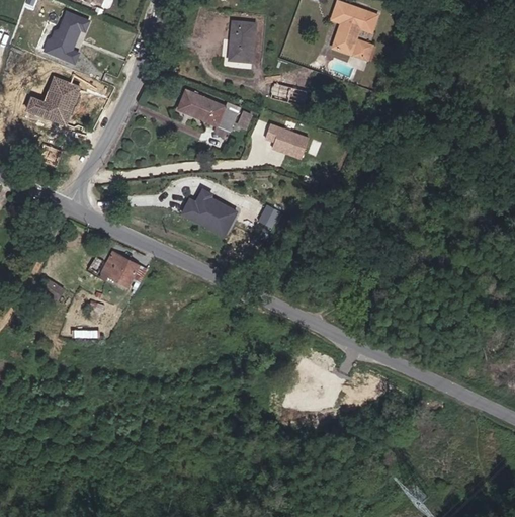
[(378,13),(341,1),(335,19),(345,23),(338,46),(370,56),(374,41),(358,36),(361,27),(373,31),(378,13)]
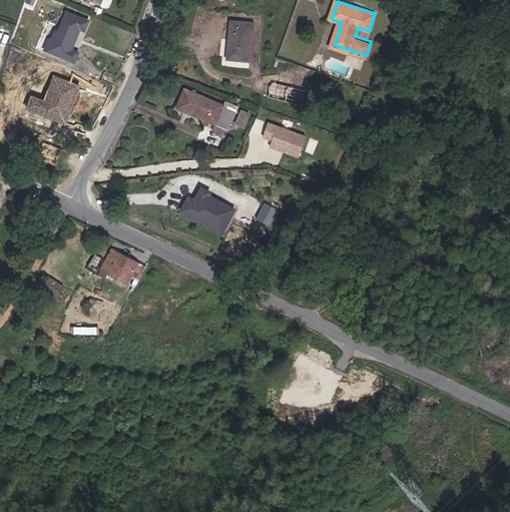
[(86,22),(64,13),(57,30),(52,32),(50,39),(52,43),(48,53),(72,63),(76,53),(69,50),(72,42),(70,41),(71,37),(74,38),(77,30),(82,32),(86,22)]
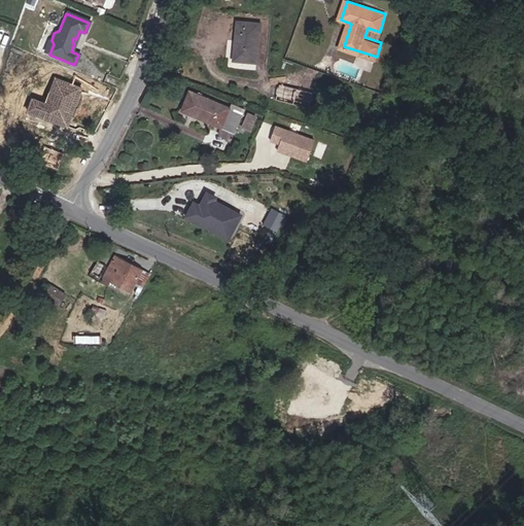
[(235,20),(236,60),(253,60),(258,60),(257,20),(235,20)]
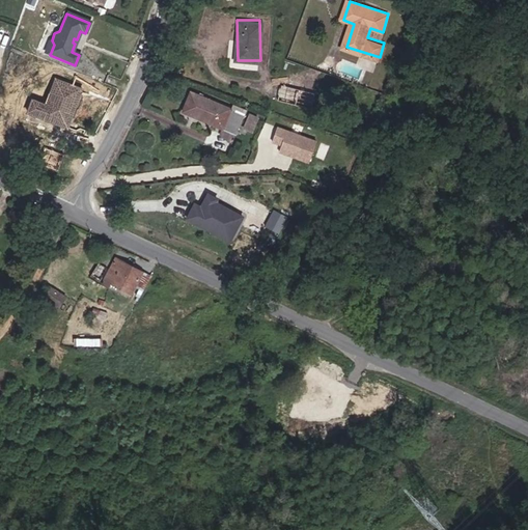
[(50,55),(54,45),(52,40),(48,42),(44,52),(50,55)]
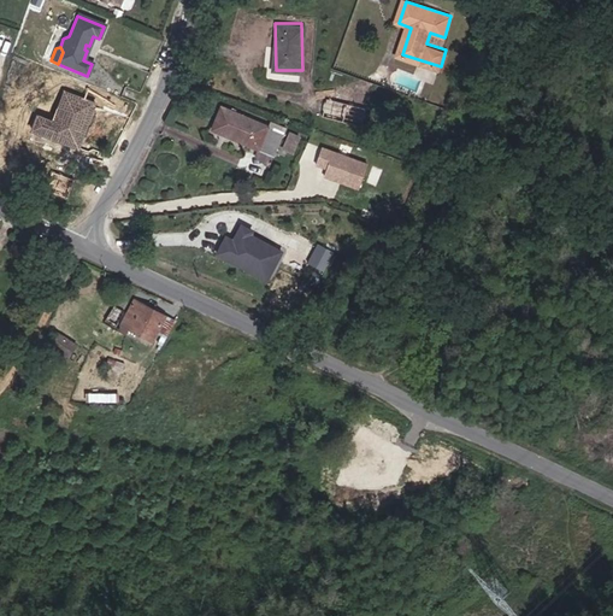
[(76,150),(95,101),(60,88),(48,119),(36,115),(29,130),(76,150)]
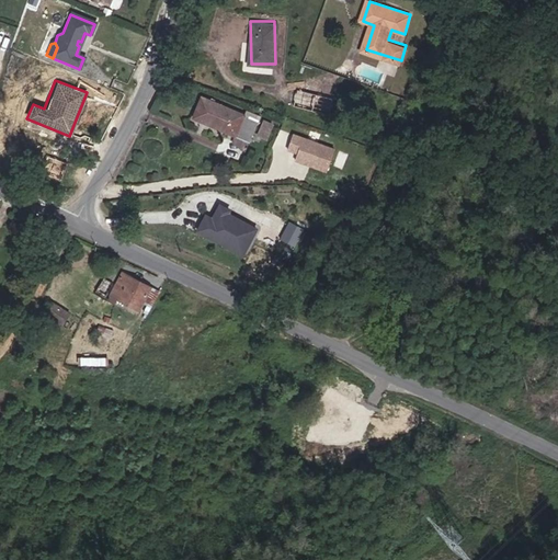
[(295,103),(311,107),(329,112),(333,95),(318,91),(300,84),(295,103)]
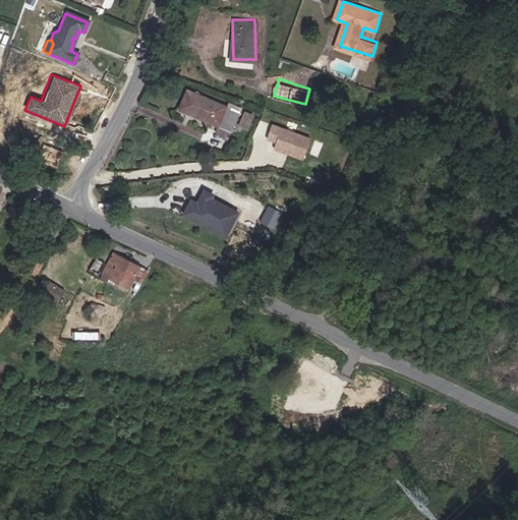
[(175,90),(168,111),(208,124),(206,130),(216,138),(220,127),(223,128),(229,108),(175,90)]
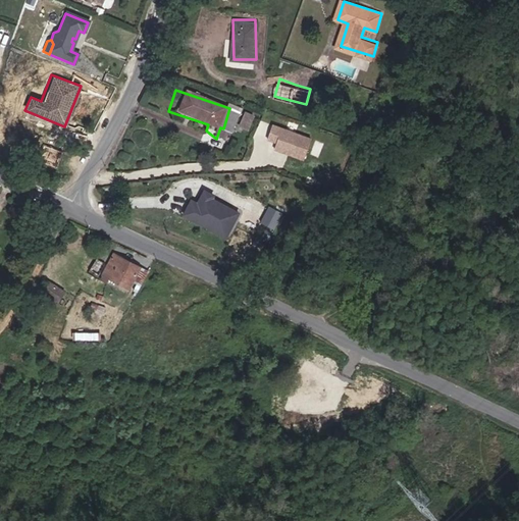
[(243,107),(237,123),(247,127),(254,112),(243,107)]
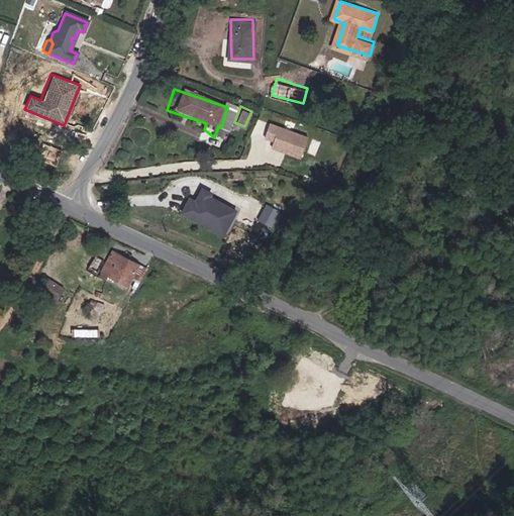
[(251,131),(263,134),(267,119),(255,116),(251,131)]
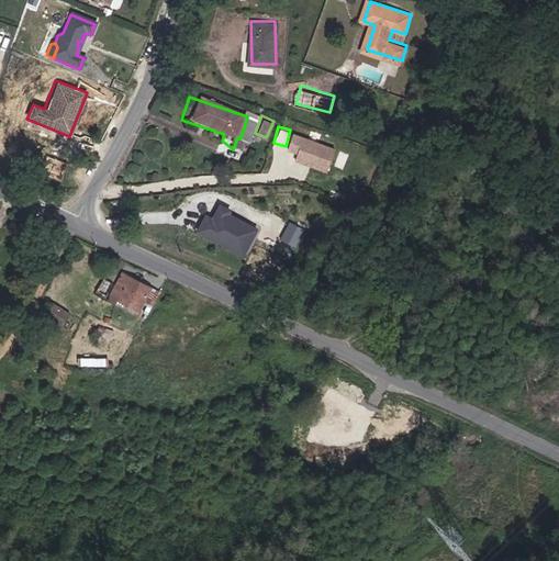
[(291,131),(286,148),(294,152),(292,158),(328,169),(335,144),(291,131)]
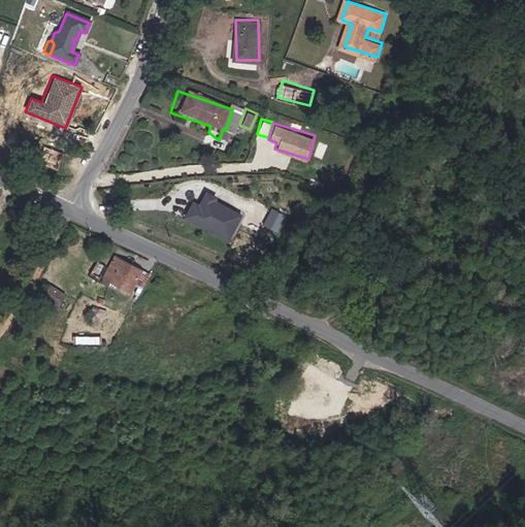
[(273,186),(283,200),(293,193),(284,178),(273,186)]
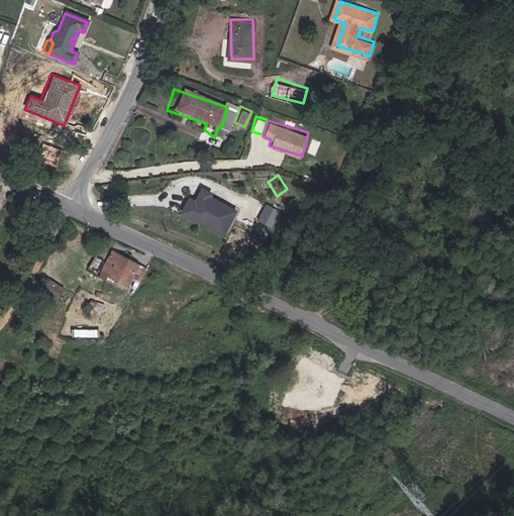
[(212,220),(218,206),(203,199),(206,194),(196,189),(189,202),(183,199),(178,209),(192,215),(194,212),(212,220)]
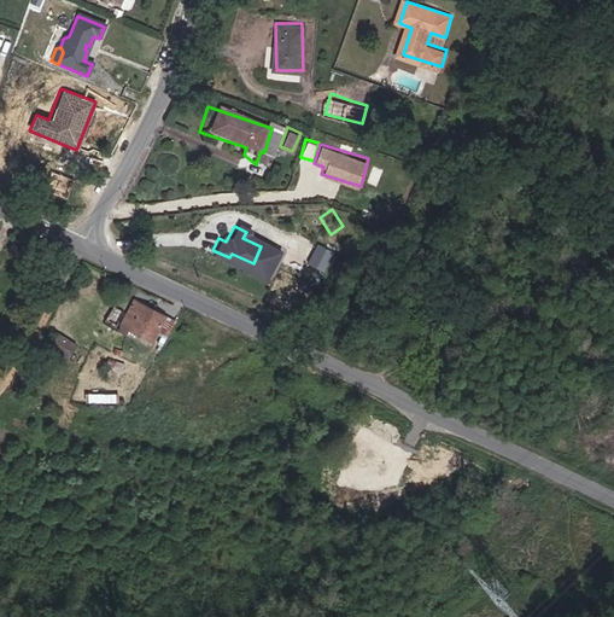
[(307,261),(317,266),(313,275),(319,279),(332,249),(315,242),(307,261)]
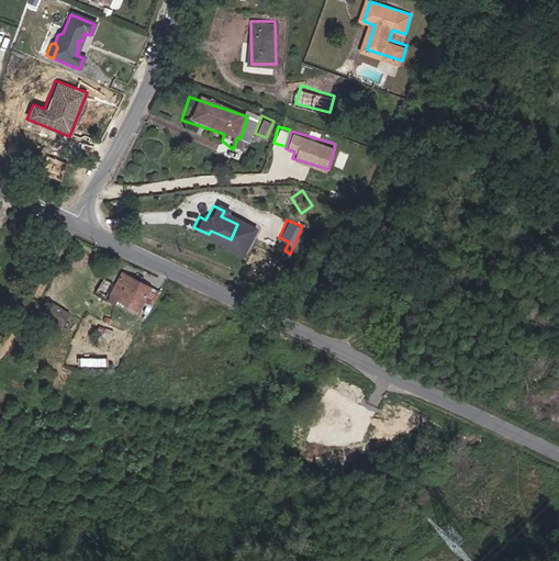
[(237,224),(231,239),(243,246),(250,229),(237,224)]
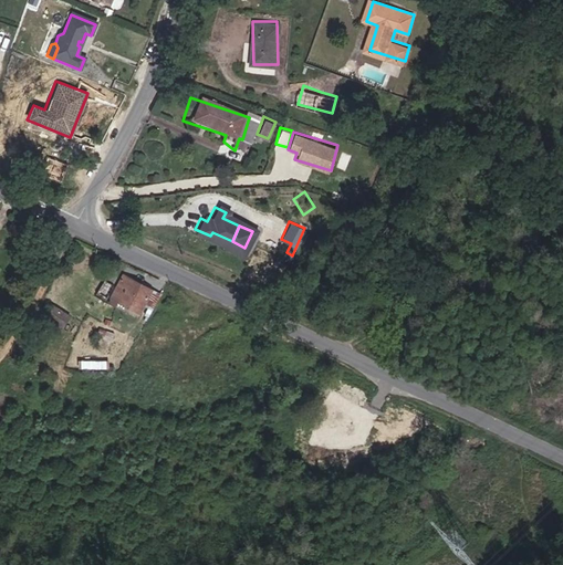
[(212,232),(210,236),(230,246),(232,241),(212,232)]
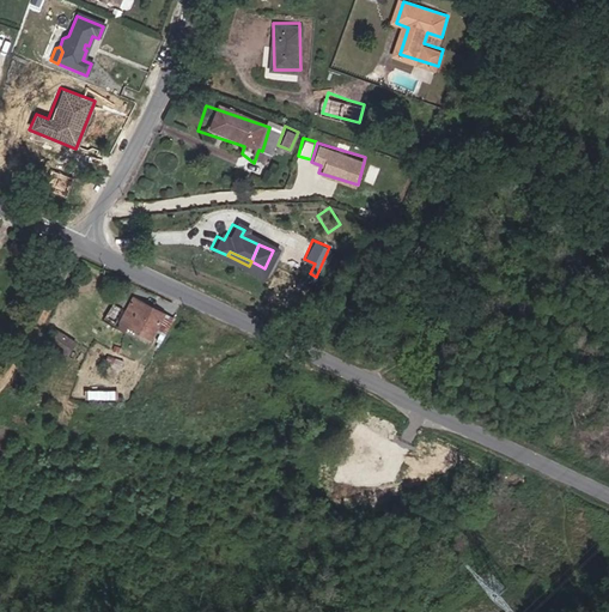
[(131,308),(122,323),(120,327),(128,331),(132,325),(154,338),(159,329),(168,313),(138,296),(131,308)]
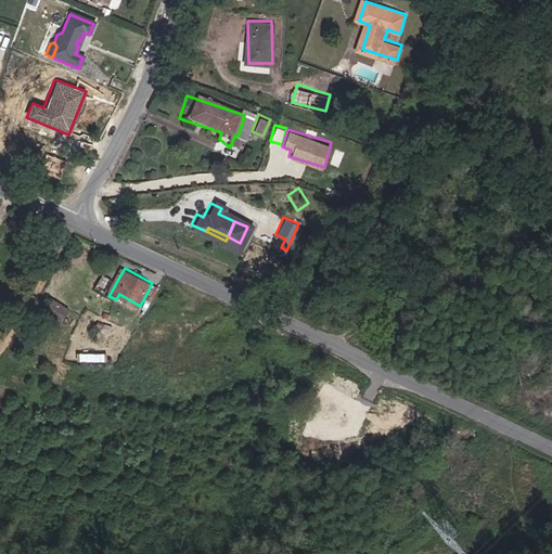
[(111,293),(118,279),(107,272),(99,287),(111,293)]
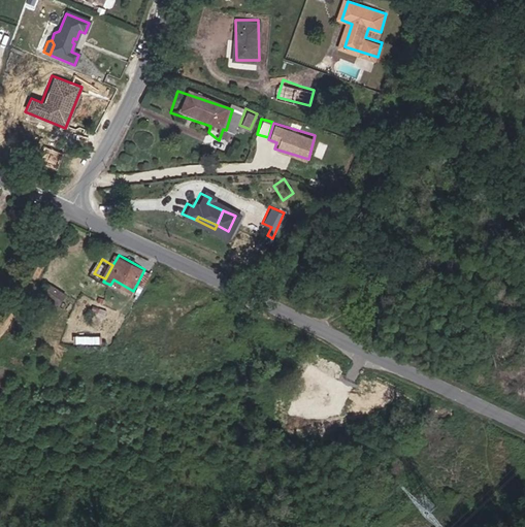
[(153,273),(144,269),(137,284),(144,288),(153,273)]
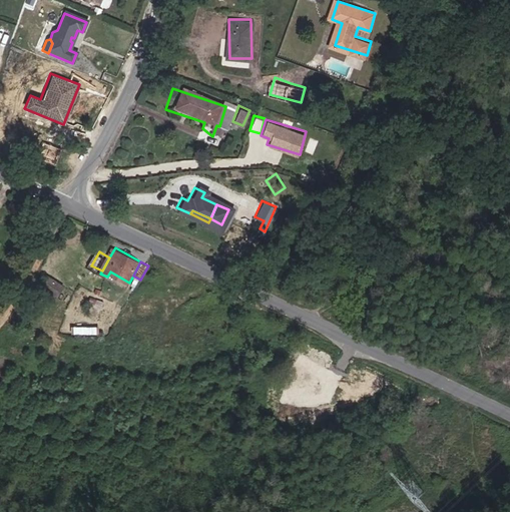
[(56,299),(64,285),(50,276),(41,290),(56,299)]
